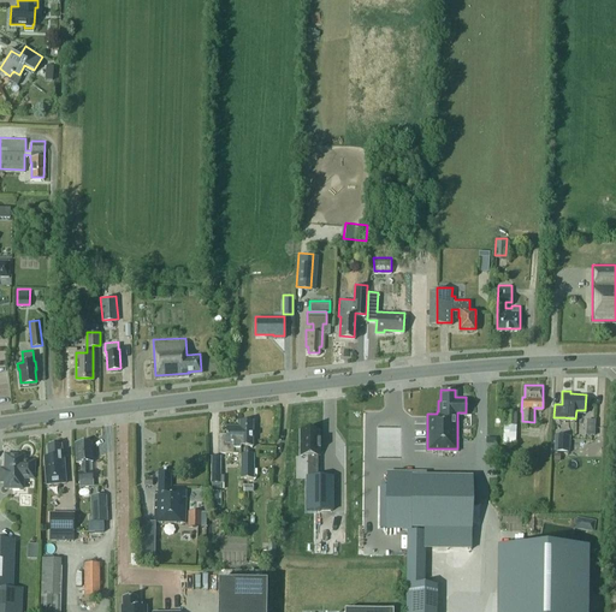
[(505,422),(516,422),(516,409),(505,409),(505,422)]
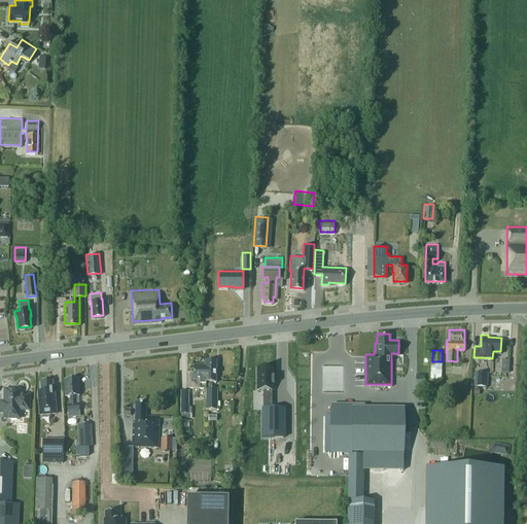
[(187,371),(187,386),(206,386),(211,386),(211,380),(216,380),(216,358),(205,358),(205,362),(194,362),(194,371),(187,371)]
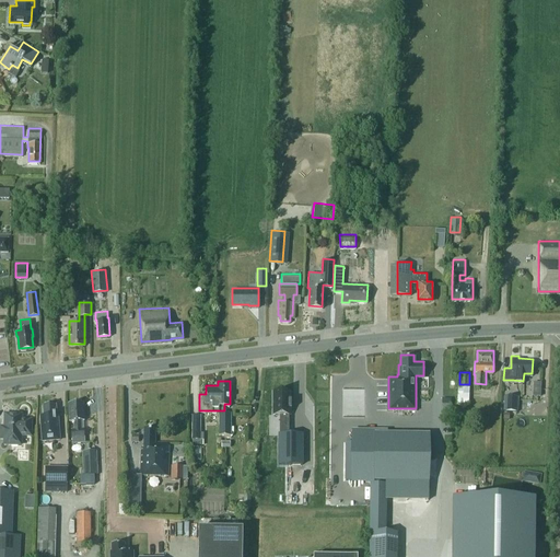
[(457,407),(468,407),(469,385),(457,384),(457,407)]
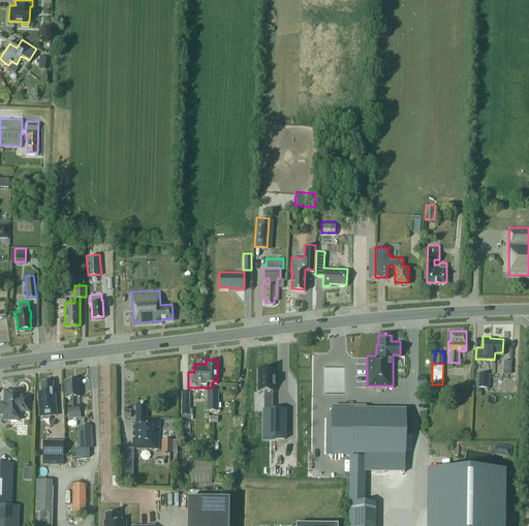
[(258,368),(258,390),(265,390),(265,408),(273,408),(273,390),(273,384),(275,384),(275,376),(273,376),(273,368),(258,368)]
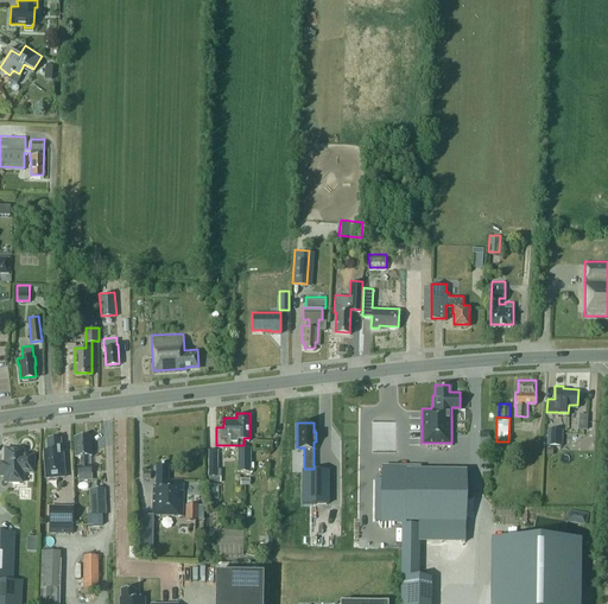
[(562,444),(563,428),(548,427),(546,443),(562,444)]
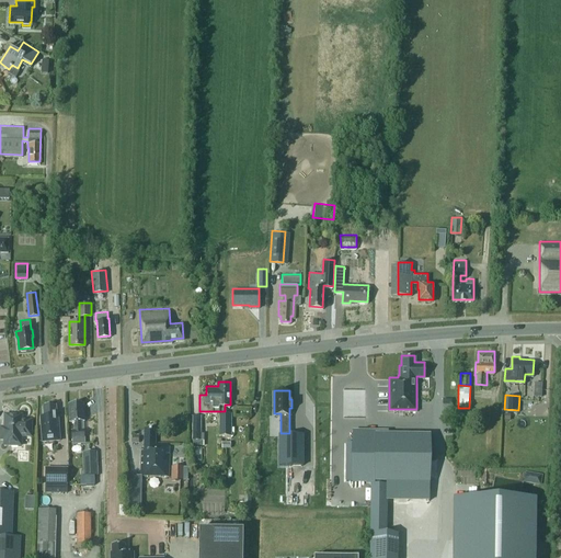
[(41,414),(43,440),(59,439),(58,414),(56,414),(56,403),(52,403),(52,402),(49,401),(45,401),(44,402),(44,405),(43,405),(44,414),(41,414)]
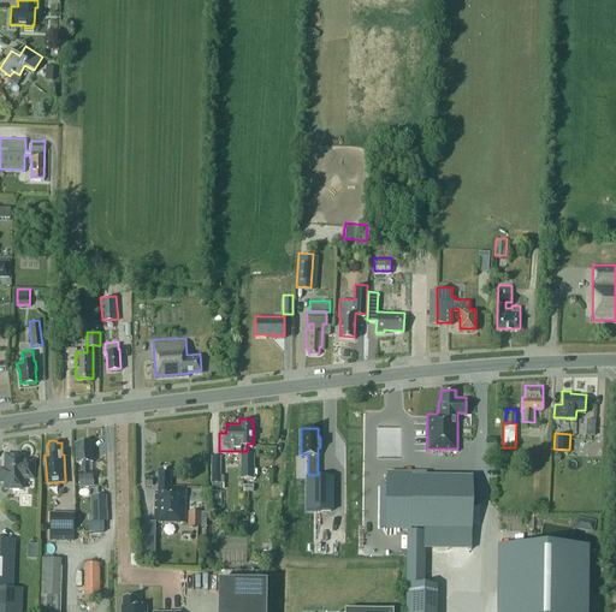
[(78,469),(80,485),(93,483),(92,469),(89,469),(88,459),(93,459),(92,451),(90,440),(76,441),(76,459),(81,459),(81,469),(78,469)]
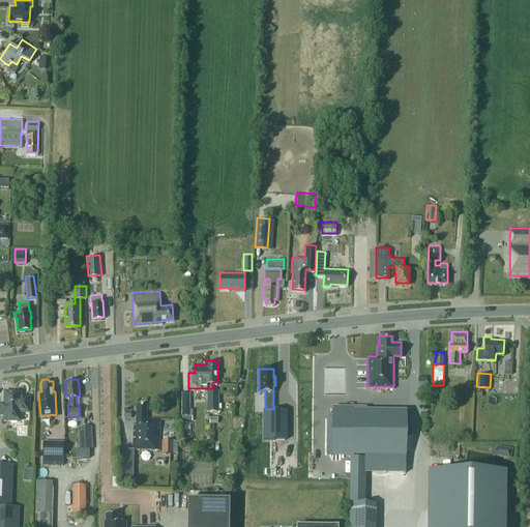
[(218,410),(218,388),(212,388),(207,388),(207,410),(218,410)]
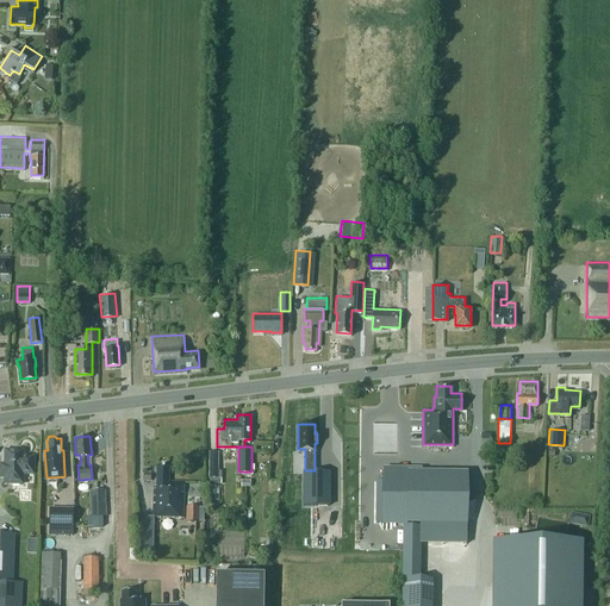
[(23,449),(6,448),(5,462),(0,462),(0,474),(5,474),(5,480),(22,481),(23,470),(33,470),(33,455),(23,454),(23,449)]
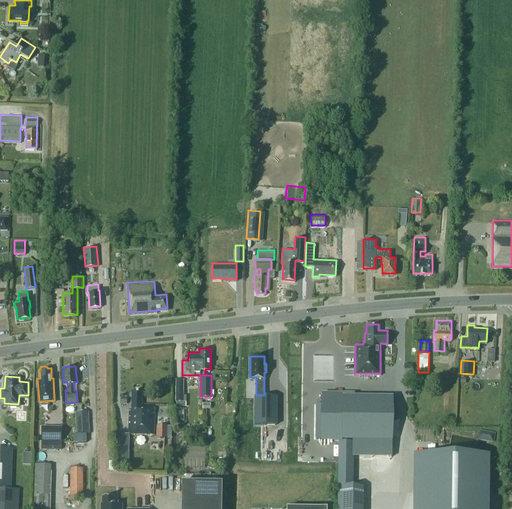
[(183,377),(175,377),(175,399),(186,400),(186,393),(183,393),(183,377)]
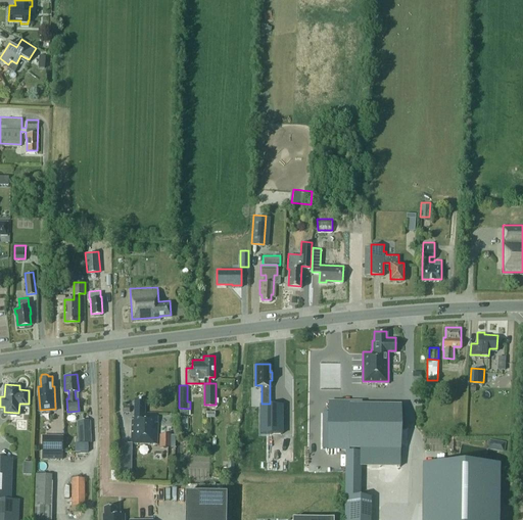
[(145,398),(134,397),(134,416),(132,416),(131,441),(157,442),(158,411),(144,411),(145,398)]
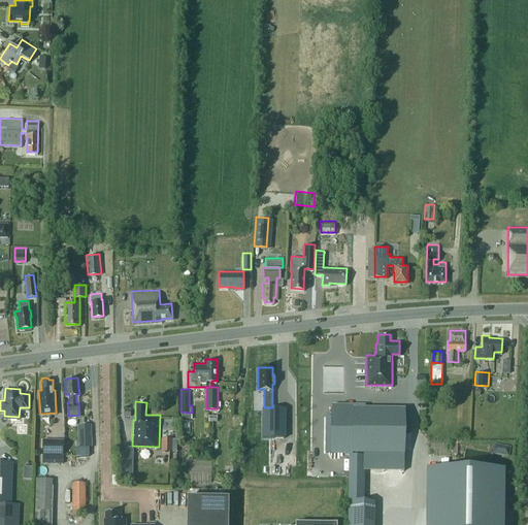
[(354,406),(353,452),(364,452),(389,452),(404,452),(405,406),(354,406)]
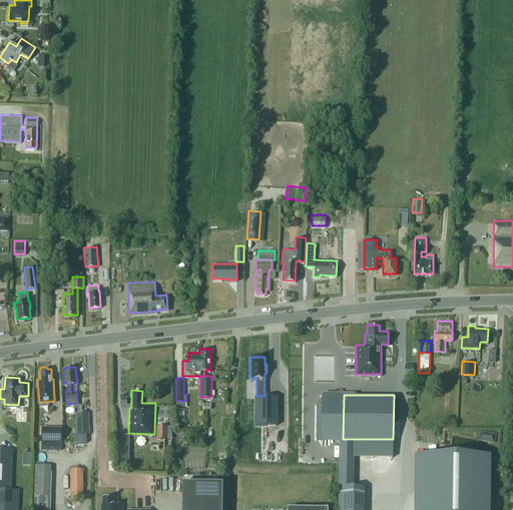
[(255,396),(255,423),(267,423),(267,422),(275,422),(275,423),(278,423),(278,396),(277,396),(277,397),(270,397),(270,396),(265,396),(257,396),(255,396)]
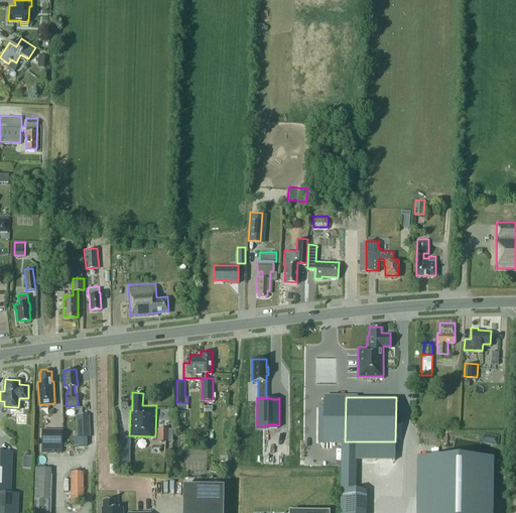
[(84,434),(89,434),(89,414),(79,414),(79,428),(83,428),(84,434)]
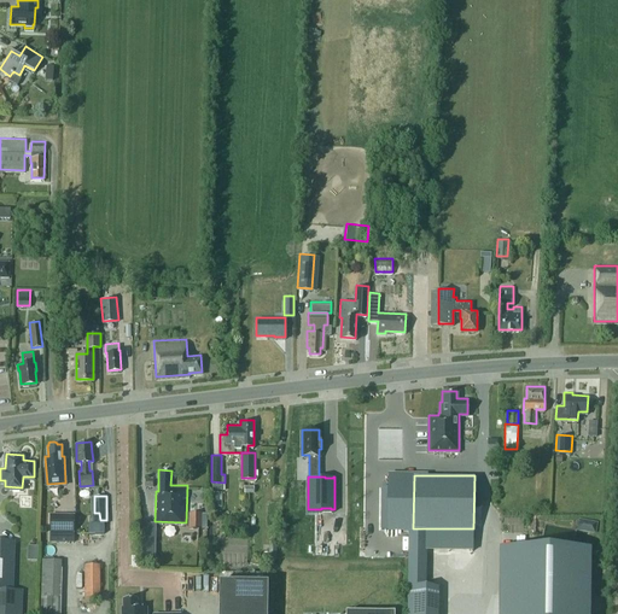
[(188,510),(188,526),(202,526),(202,510),(188,510)]
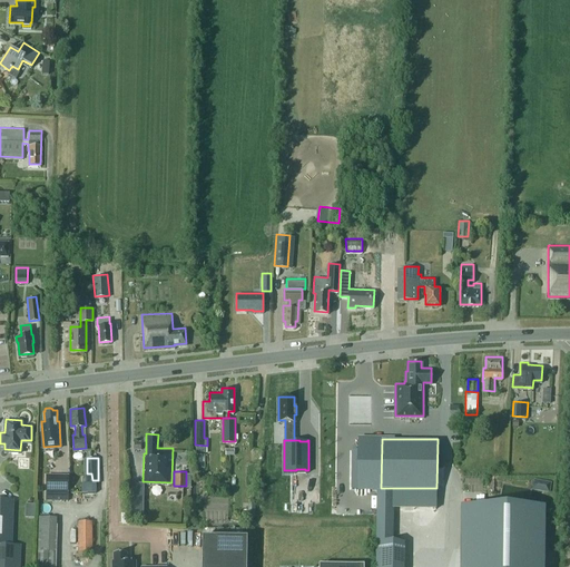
[(68,473),(46,472),(46,489),(51,489),(68,489),(68,473)]
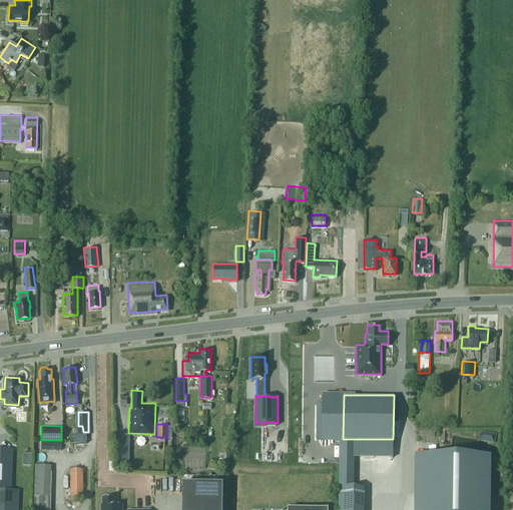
[(488,431),(486,439),(494,440),(496,432),(488,431)]
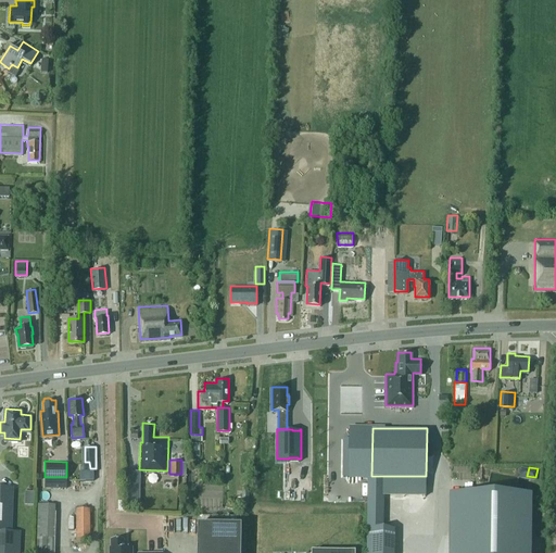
[(93,478),(92,468),(78,469),(79,478),(93,478)]
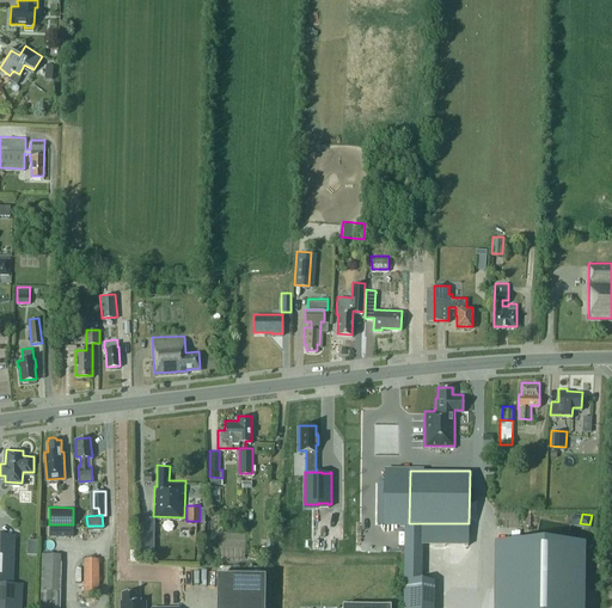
[(13,534),(0,533),(0,582),(11,583),(13,534)]
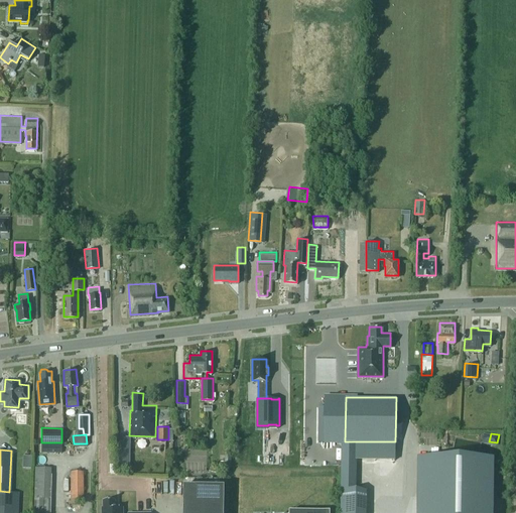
[(25,465),(33,465),(34,453),(25,453),(25,465)]
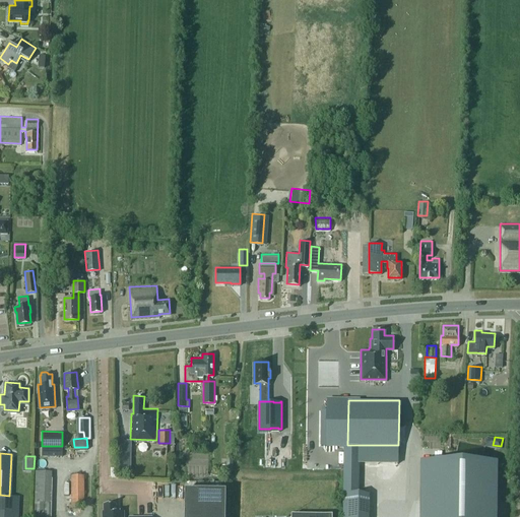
[(493,516),(493,461),(432,462),(432,463),(442,463),(442,516),(493,516)]
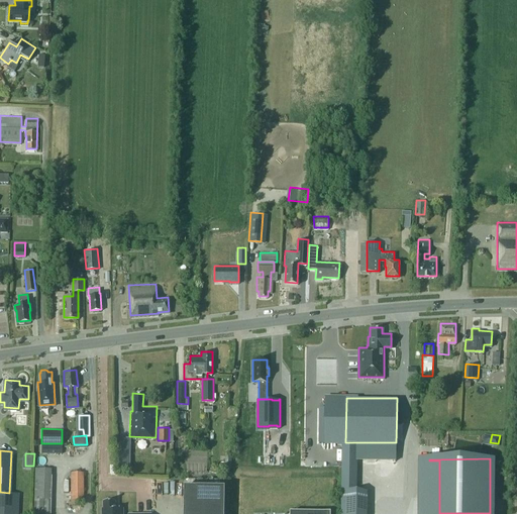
[(50,498),(52,467),(35,467),(34,498),(50,498)]
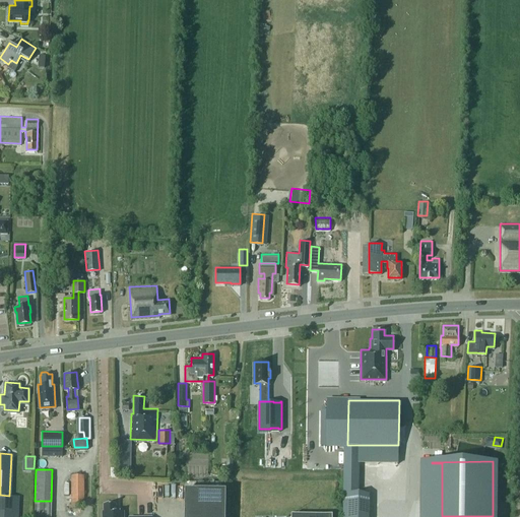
[(84,504),(84,473),(71,473),(71,504),(84,504)]
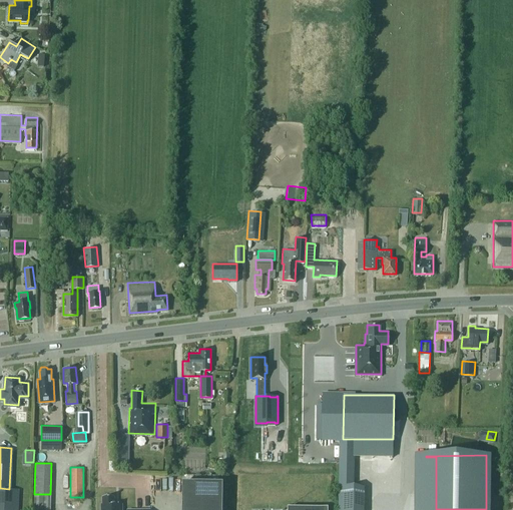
[(221,509),(222,482),(181,481),(180,509),(221,509)]
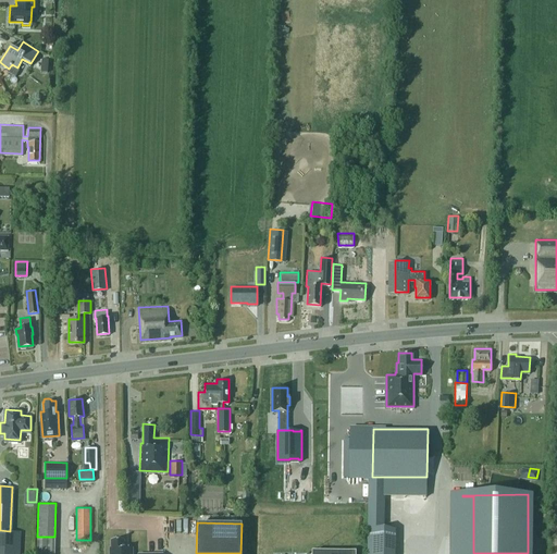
[(17,553),(20,531),(10,531),(0,530),(0,553),(17,553)]
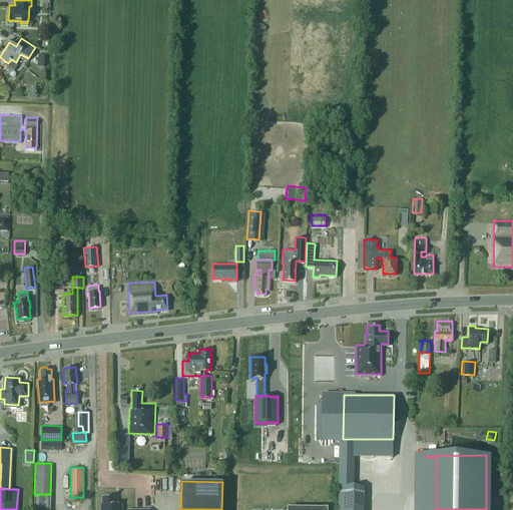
[(101,504),(101,509),(121,509),(121,503),(114,503),(114,495),(102,496),(102,504),(101,504)]
